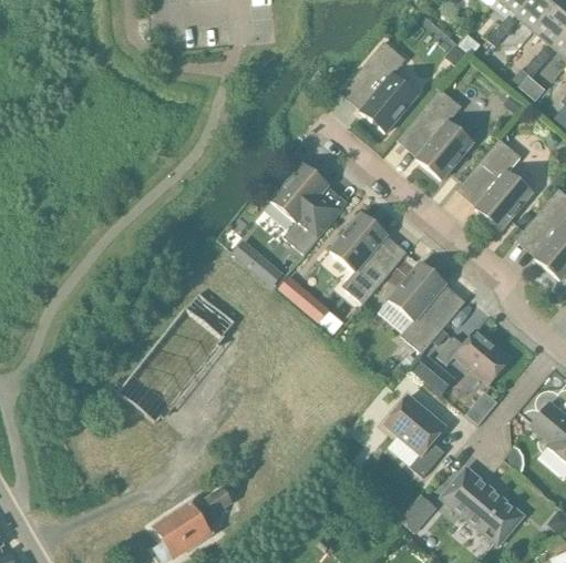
[(516,13),(528,0),(501,0),(513,10),(498,27),(506,33),(521,17),(516,13)]
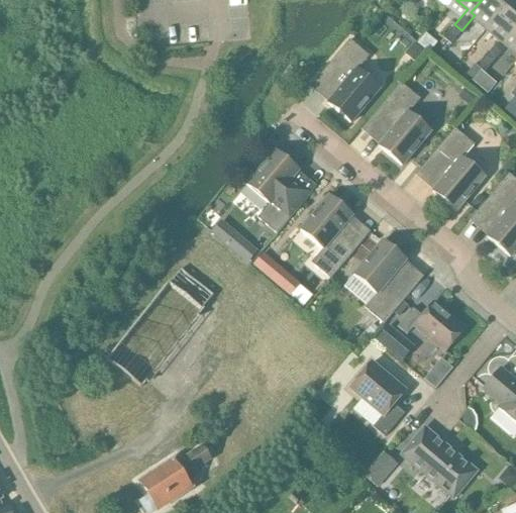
[(482,0),(471,12),(475,15),(488,26),(510,0),(482,0)]
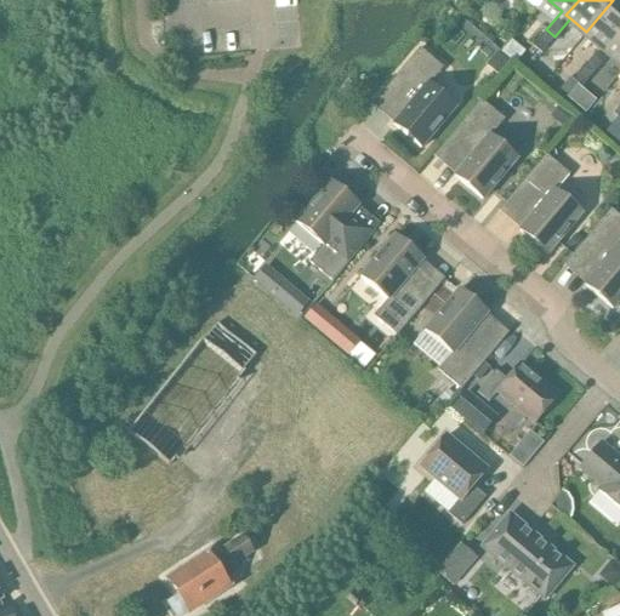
[(606,49),(619,32),(619,0),(613,0),(586,32),(602,45),(586,63),(595,70),(610,52),(606,49)]
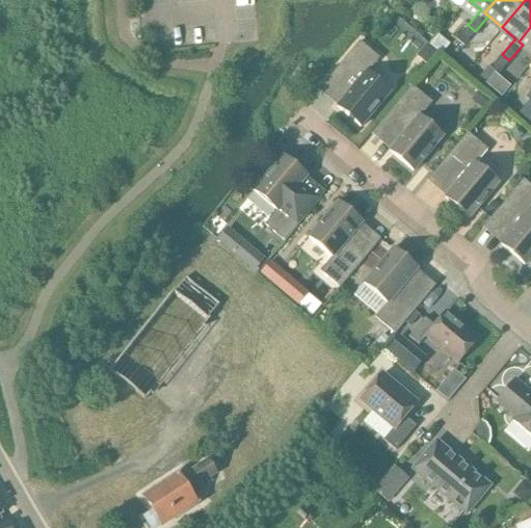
[(475,31),(468,25),(457,37),(465,43),(475,31)]
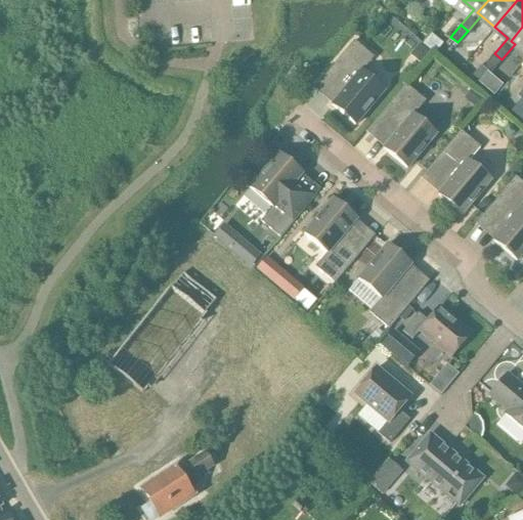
[(522,27),(511,41),(515,44),(522,50),(522,27)]
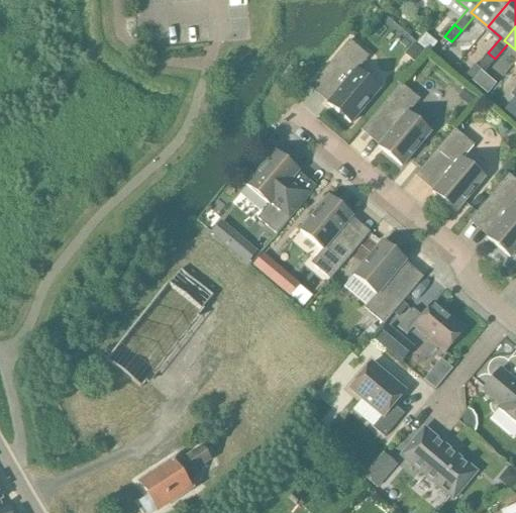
[(370,54),(366,50),(350,37),(316,78),(335,94),(328,101),(351,121),(381,86),(358,68),(370,54)]
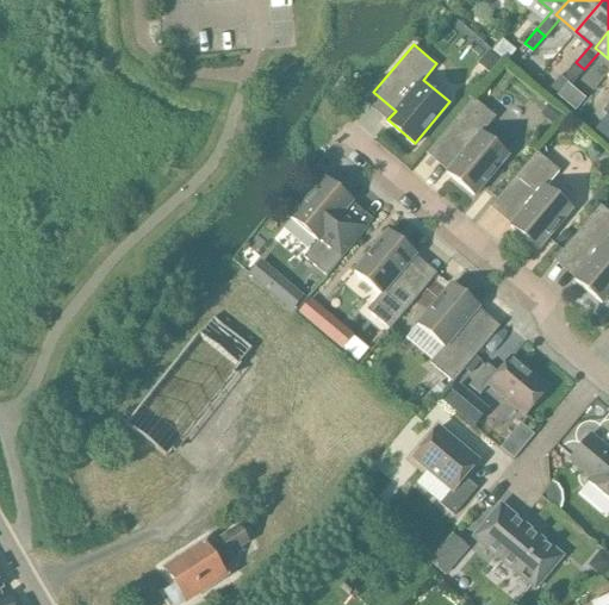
[(489,47),(478,61),(490,70),(502,57),(489,47)]
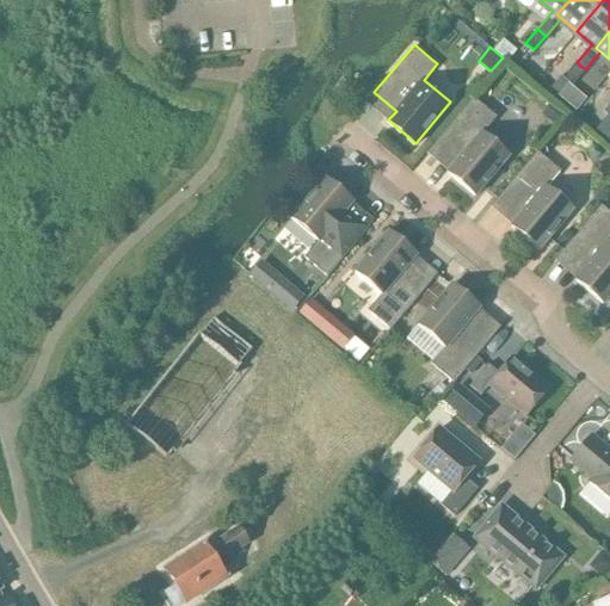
[(585,69),(577,62),(566,75),(574,82),(585,69)]
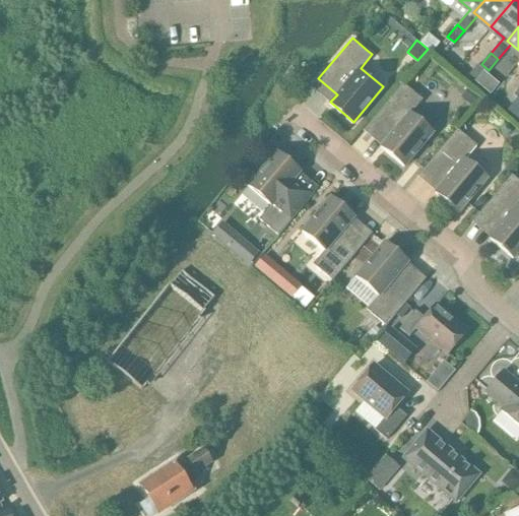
[(492,73),(482,84),(492,92),(501,81),(492,73)]
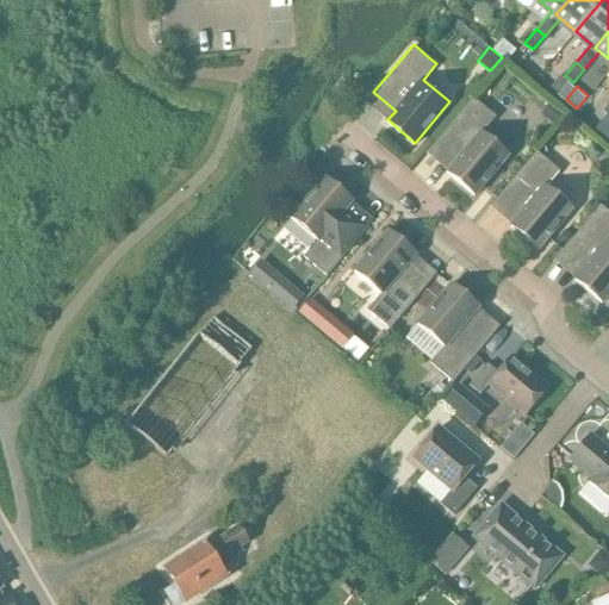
[(474,95),(449,125),(434,143),(455,161),(448,170),(476,193),(510,153),(484,130),(497,114),(474,95)]
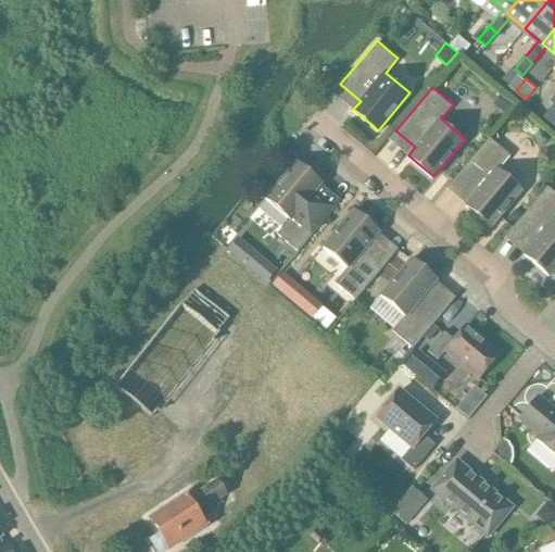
[(517,102),(503,90),(494,102),(507,113),(517,102)]
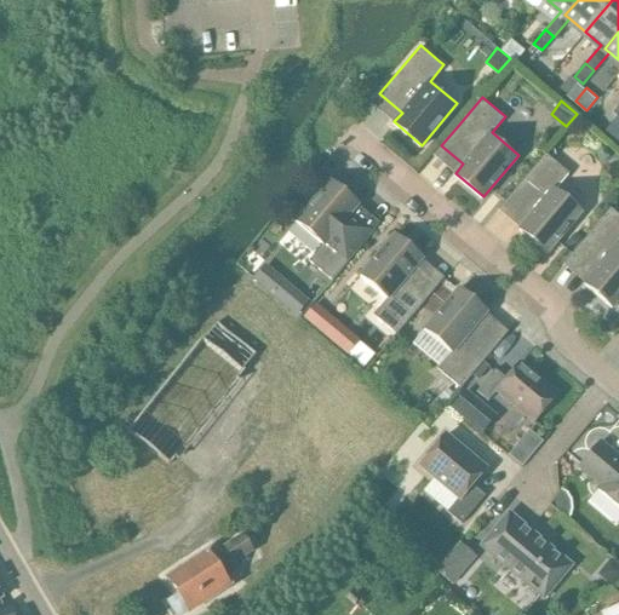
[(40,120),(28,107),(15,118),(28,131),(40,120)]
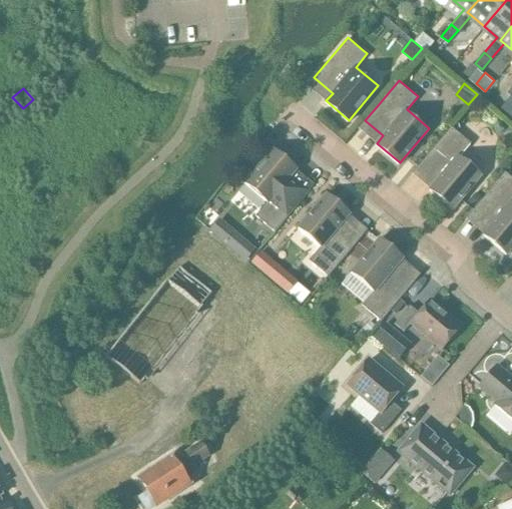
[(511,95),(503,105),(511,112),(511,95)]
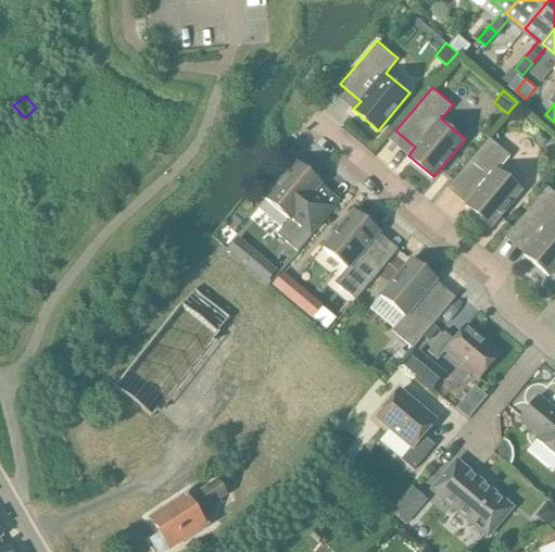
[(490,136),(467,163),(453,179),(474,196),(466,204),(491,225),(522,188),(499,167),(511,153),(490,136)]
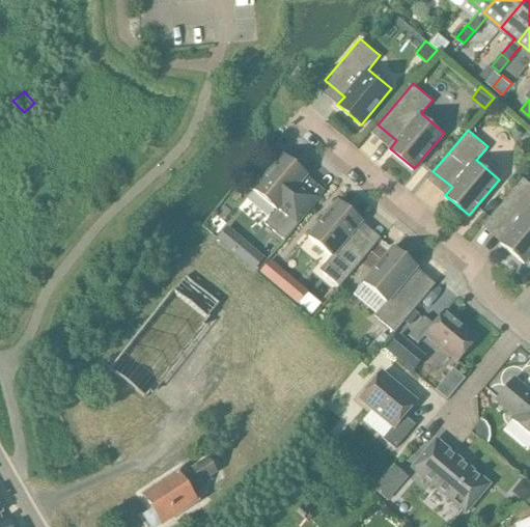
[(284,153),(271,168),(254,188),(277,207),(266,221),(285,238),(321,196),(302,181),(308,172),(284,153)]
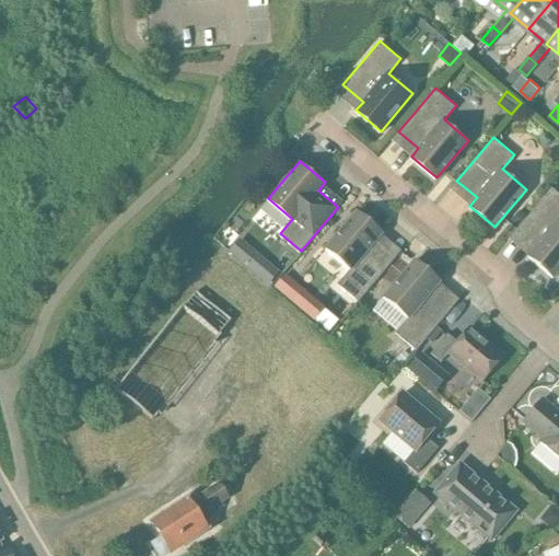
[(34,193),(27,183),(16,192),(24,201),(34,193)]
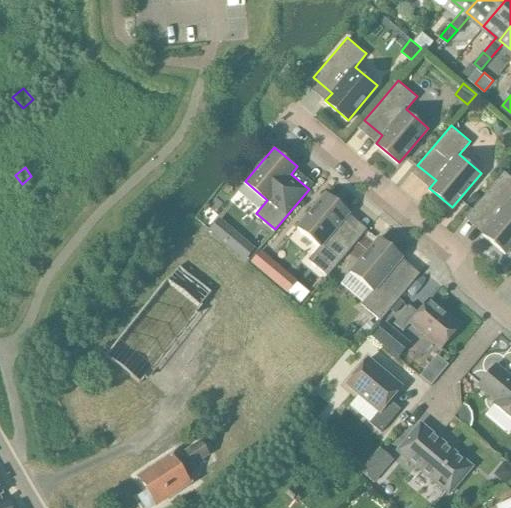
[(506,252),(510,246),(510,174),(505,170),(482,196),(474,206),(471,210),(489,225),(483,233),(506,252)]
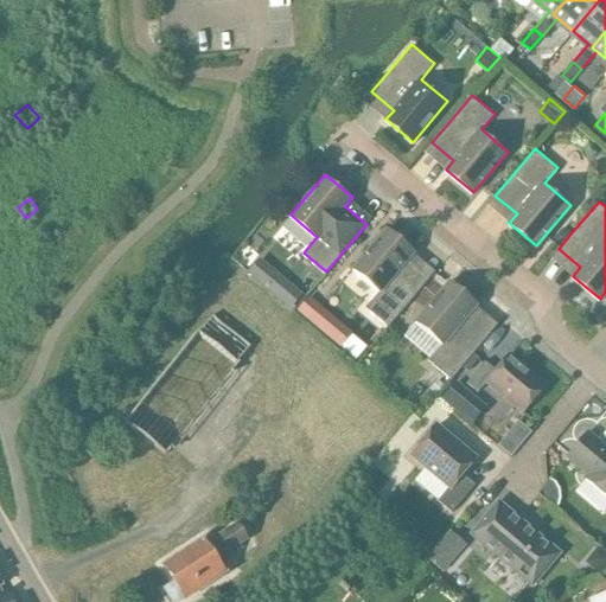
[(563,225),(554,237),(562,244),(572,232),(563,225)]
